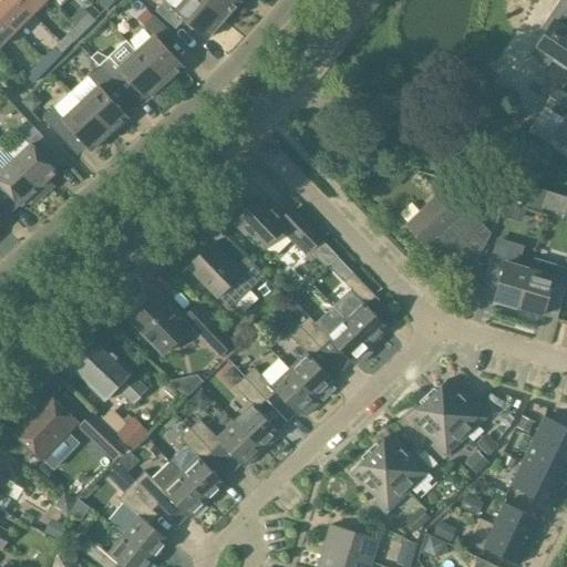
[(0,0),(0,14),(16,30),(32,13),(19,0),(0,0)]
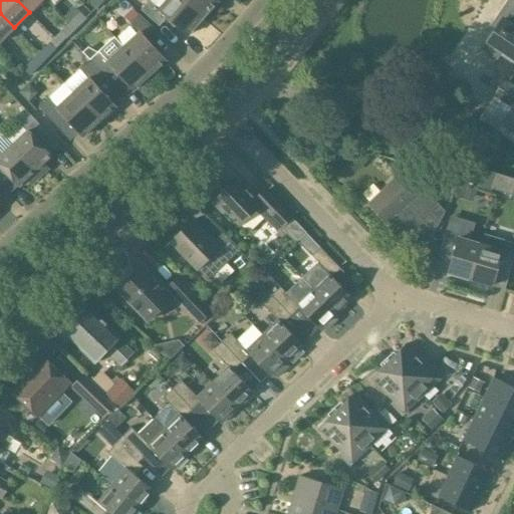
[(17,0),(29,12),(40,0),(17,0)]
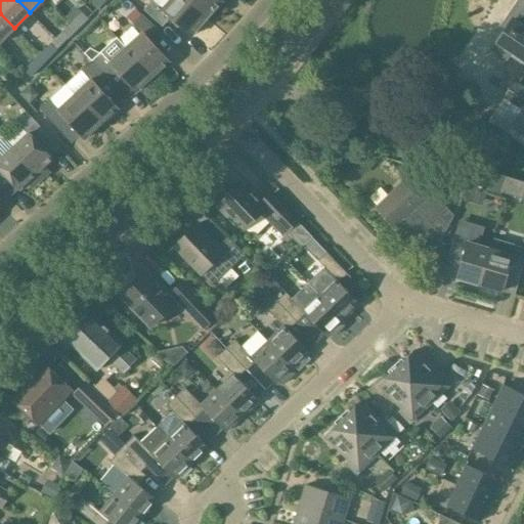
[(106,0),(92,0),(92,1),(99,8),(106,0)]
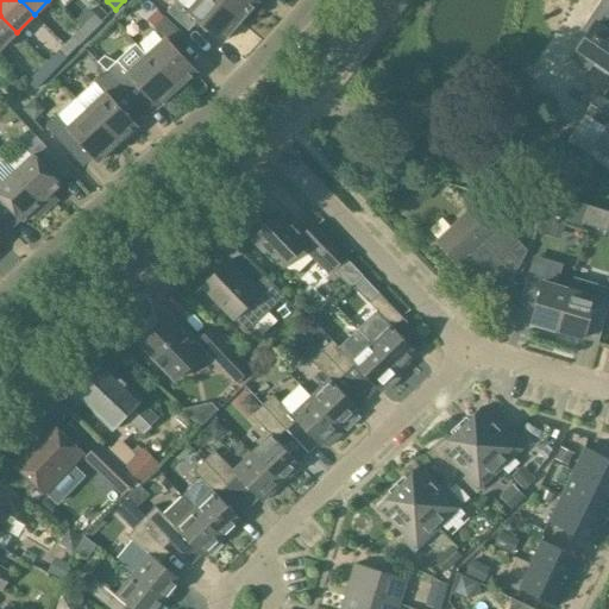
[(224,41),(240,22),(215,0),(175,0),(168,10),(189,29),(199,18),(224,41)]
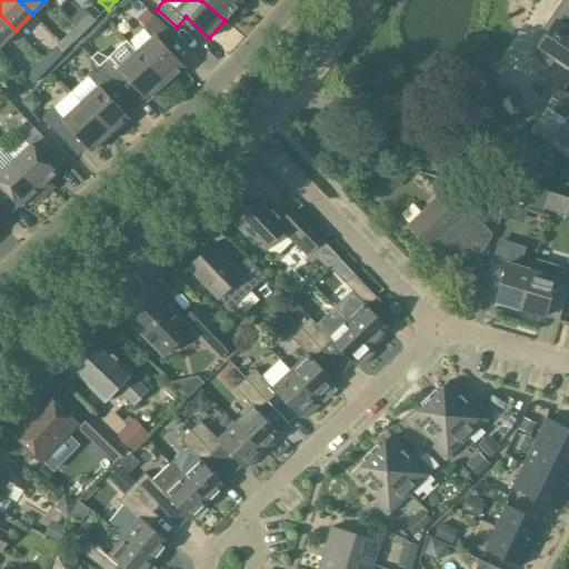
[(201,0),(225,20),(241,1),(239,0),(201,0)]
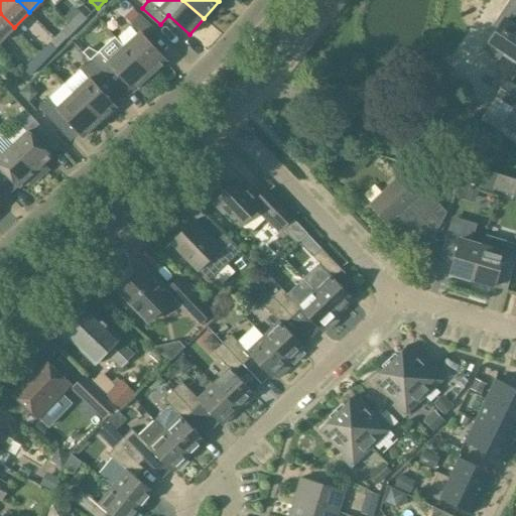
[(515,60),(515,0),(511,0),(501,17),(503,20),(485,47),(500,57),(503,52),(515,60)]
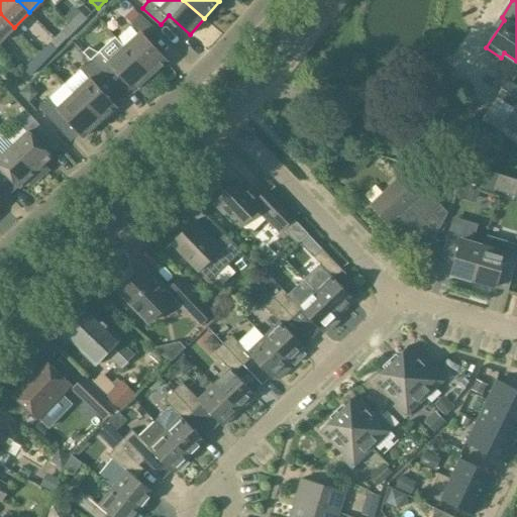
[(81,11),(70,22),(77,29),(88,18),(81,11)]
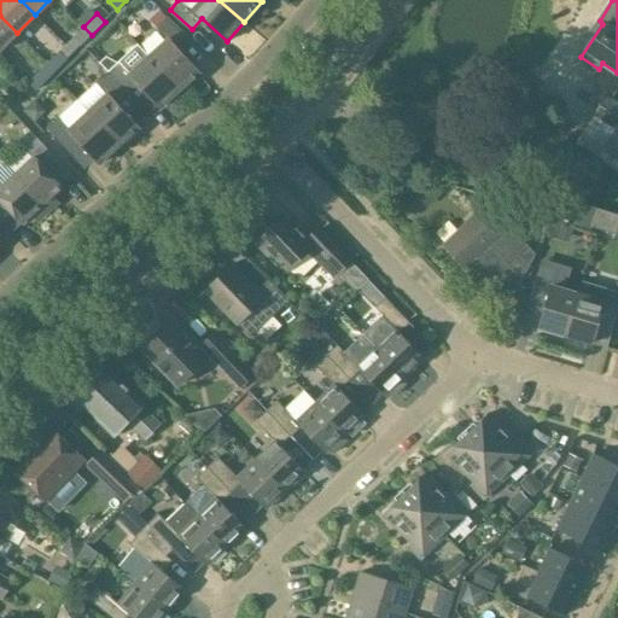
[(0,48),(17,33),(0,16),(0,48)]
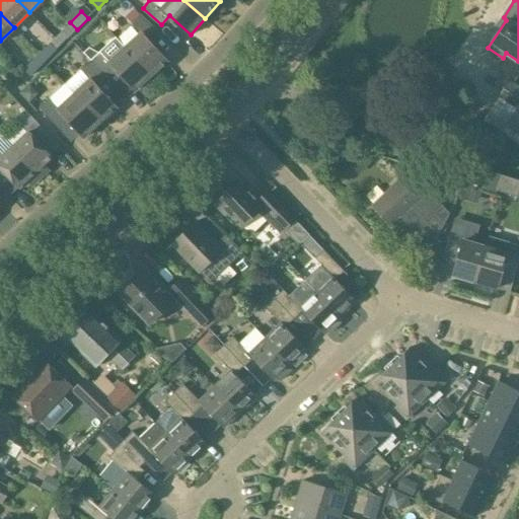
[(141,31),(125,47),(152,75),(168,61),(149,41),(158,31),(141,14),(132,22),(141,31)]
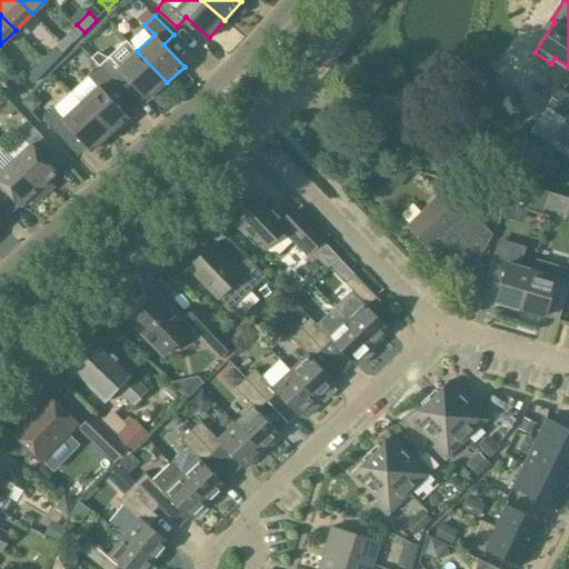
[(68,49),(85,32),(77,25),(60,41),(68,49)]
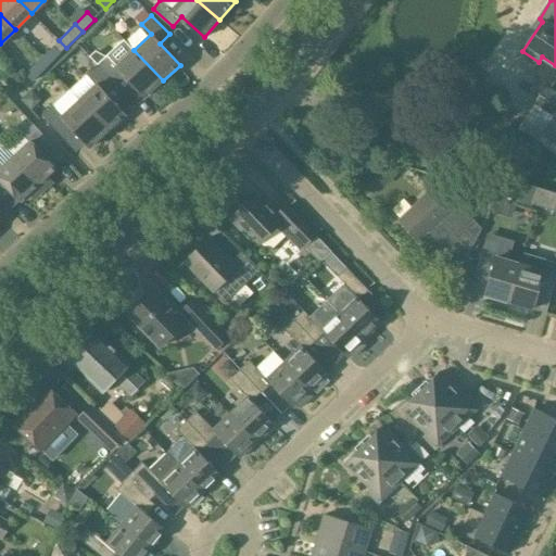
[(42,57),(50,64),(61,53),(53,46),(42,57)]
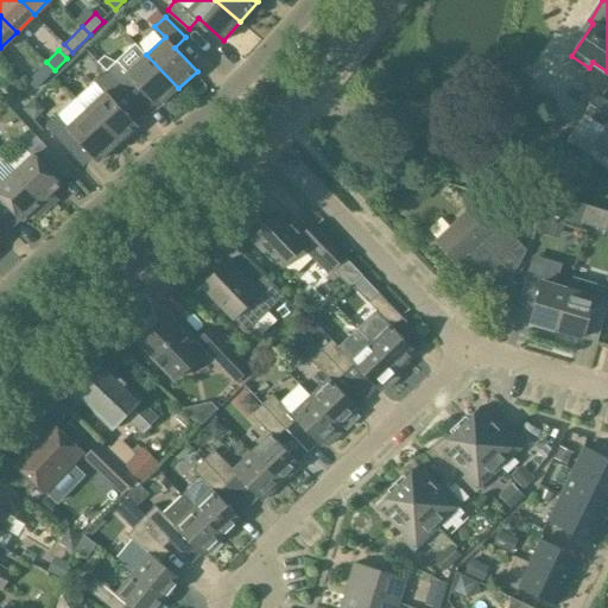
[(116,61),(106,71),(126,93),(137,82),(159,107),(178,88),(146,55),(127,73),(116,61)]
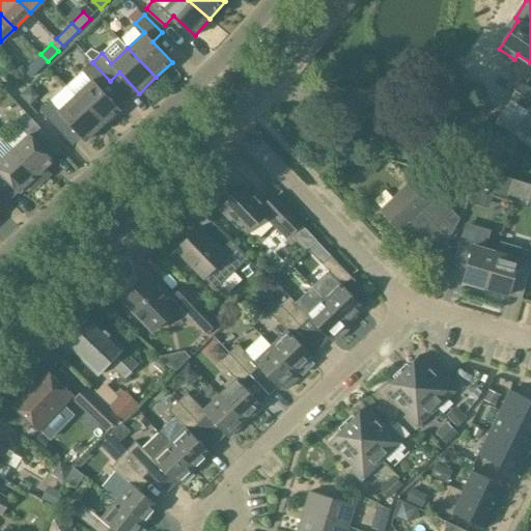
[(31,78),(48,61),(40,54),(24,71),(31,78)]
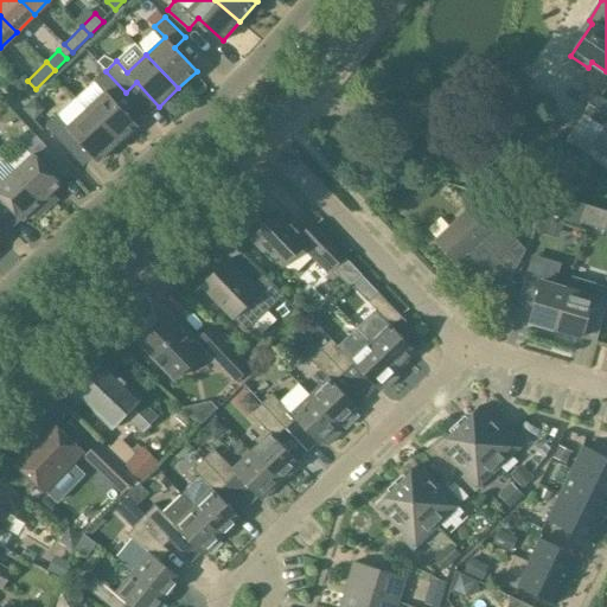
[(104,91),(87,109),(119,144),(138,126),(115,102),(126,93),(106,71),(95,81),(104,91)]
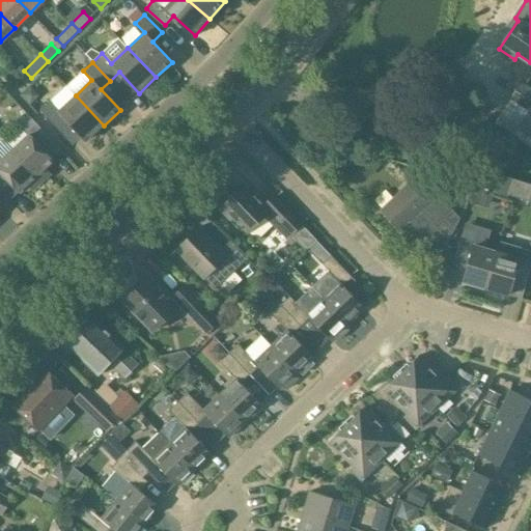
[(530,114),(522,129),(530,134),(530,86),(522,80),(509,98),(530,112),(530,114)]
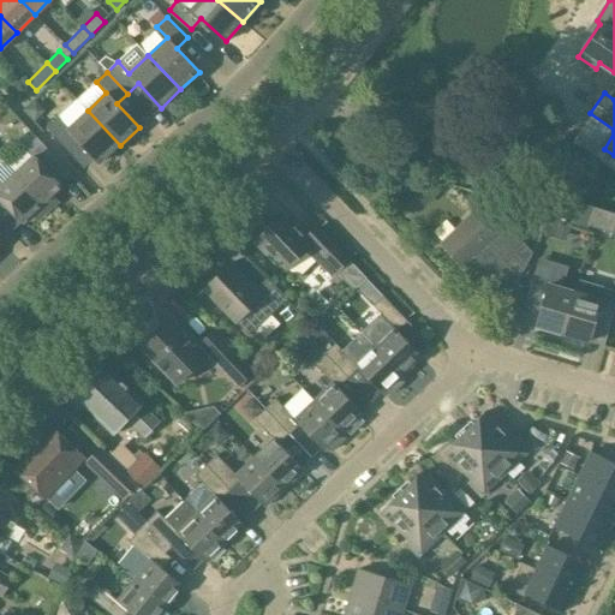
[(102,162),(120,145),(88,111),(70,127),(59,117),(47,126),(67,148),(79,137),(102,162)]
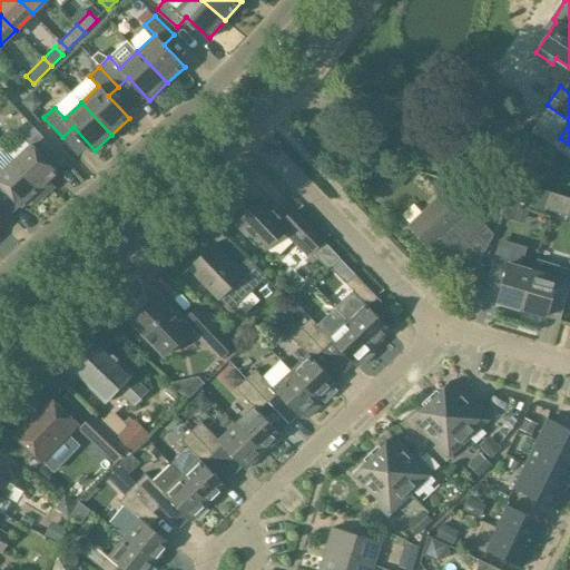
[(13,160),(45,195),(55,186),(49,180),(57,173),(53,169),(65,159),(35,126),(23,137),(31,145),(13,160)]
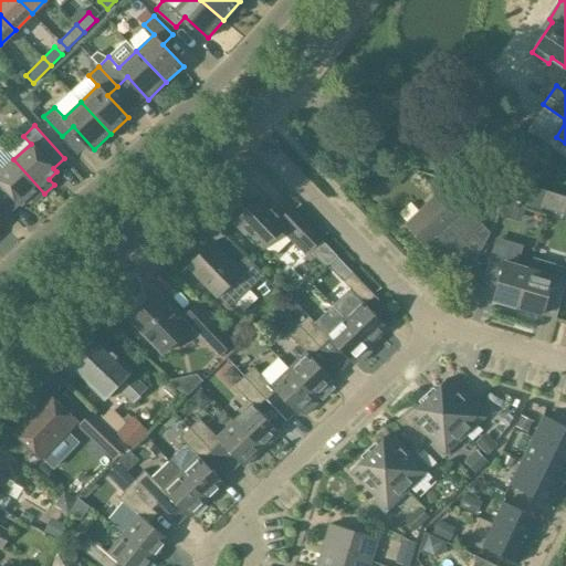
[(368,161),(380,175),(395,163),(375,156),(368,161)]
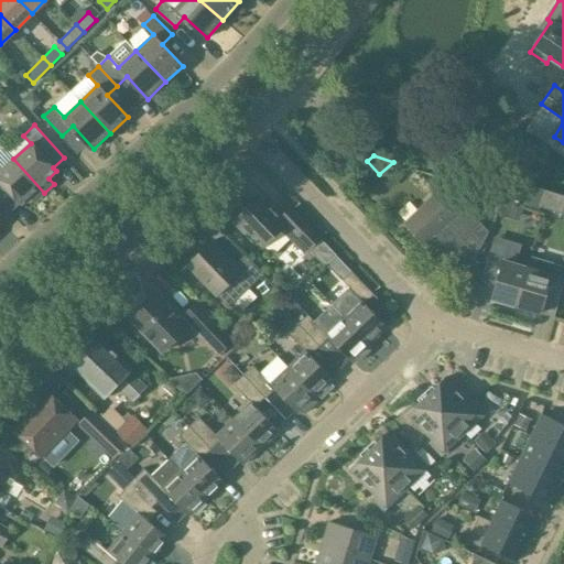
[(0,162),(0,201),(11,213),(22,203),(30,195),(35,201),(44,193),(13,159),(4,167),(0,162)]
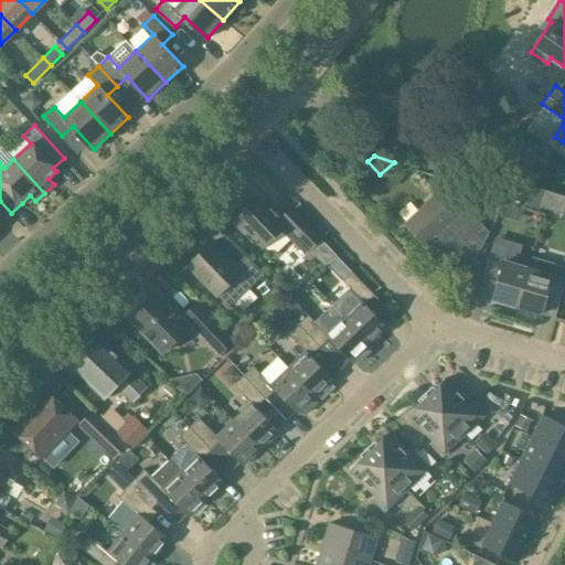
[(461,208),(443,188),(406,223),(425,243),(437,232),(451,246),(448,248),(469,270),(484,242),(471,228),(479,221),(465,204),(461,208)]
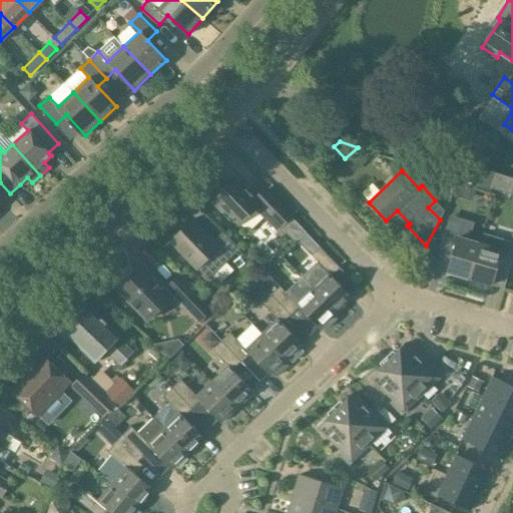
[(512,193),(512,176),(482,170),(479,187),(512,193)]
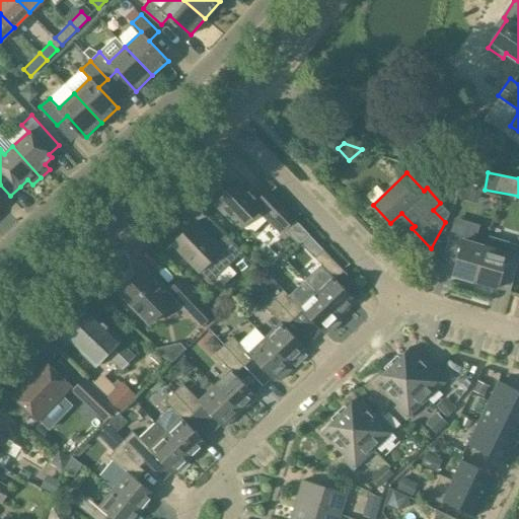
[(295,219),(287,211),(268,190),(260,197),(252,190),(249,192),(238,180),(215,203),(226,215),(229,212),(242,226),(263,208),(277,221),(284,229),(295,219)]
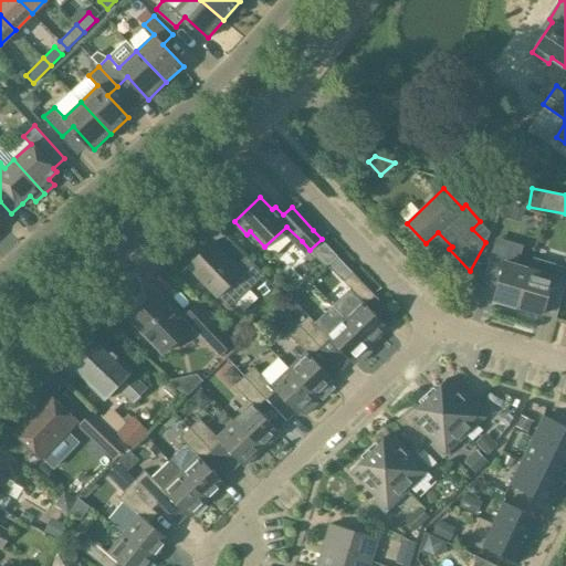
[(0,222),(1,222),(0,222),(11,213),(0,201),(0,222)]
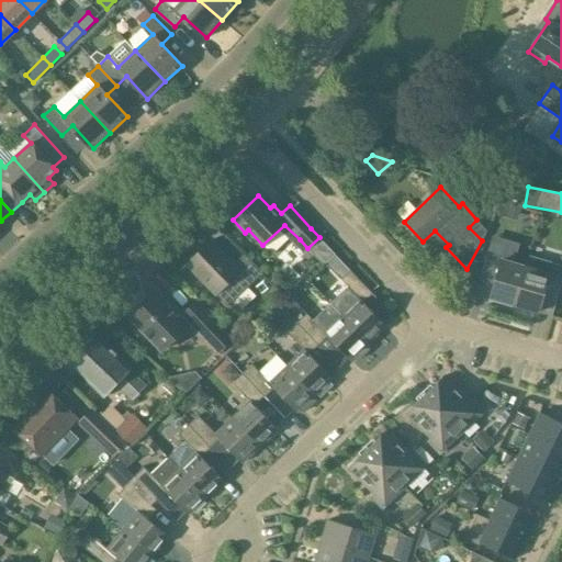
[(188,262),(227,305),(262,272),(244,254),(233,263),(211,240),(188,262)]
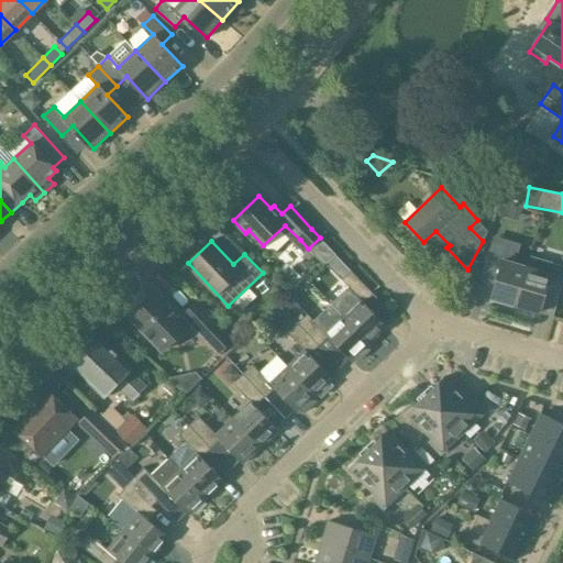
[(492,298),(516,305),(527,266),(504,260),(508,245),(492,241),(481,280),(495,285),(492,298)]
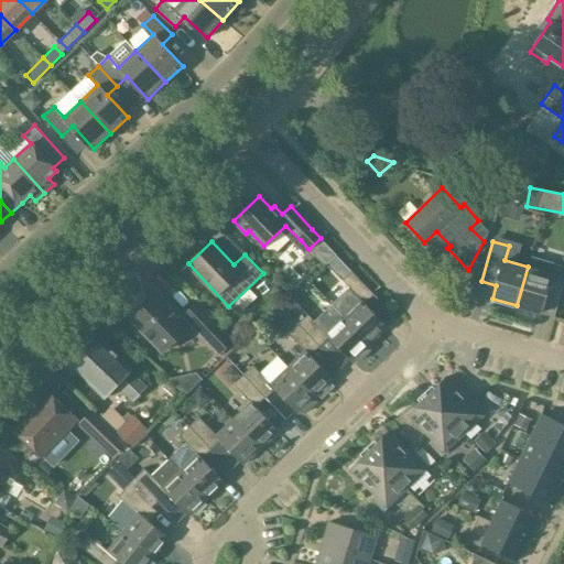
[(315,256),(324,266),(336,255),(327,245),(315,256)]
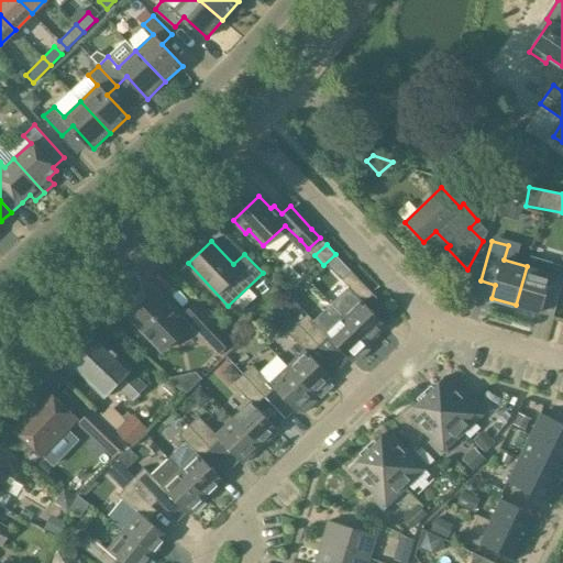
[(550,273),(527,266),(516,305),(540,312),(547,288),(560,293),(562,283),(562,264),(553,262),(550,273)]
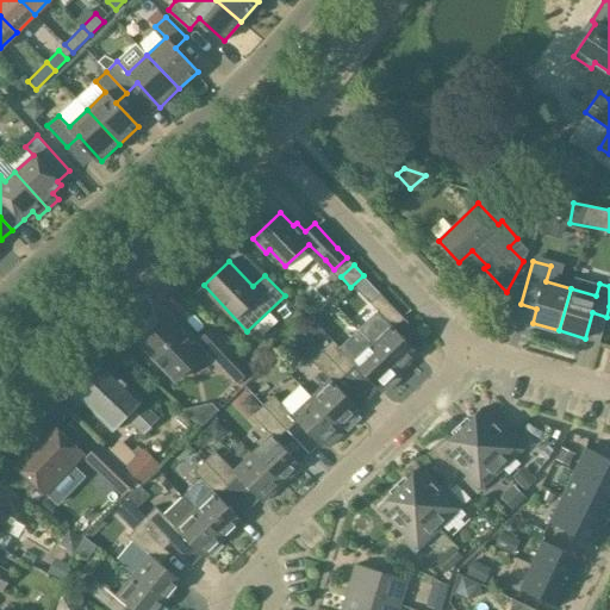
[(390,323),(371,341),(399,372),(418,354),(394,328),(405,318),(381,293),(371,303),(390,323)]
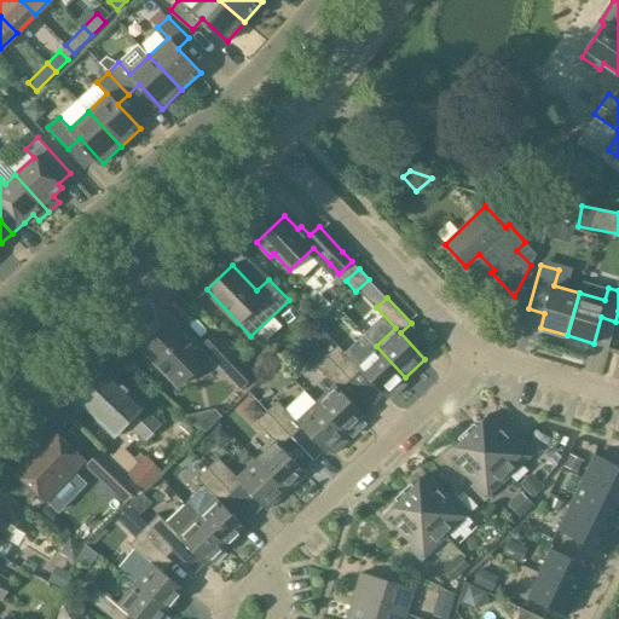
[(145,348),(180,386),(207,359),(172,323),(145,348)]
